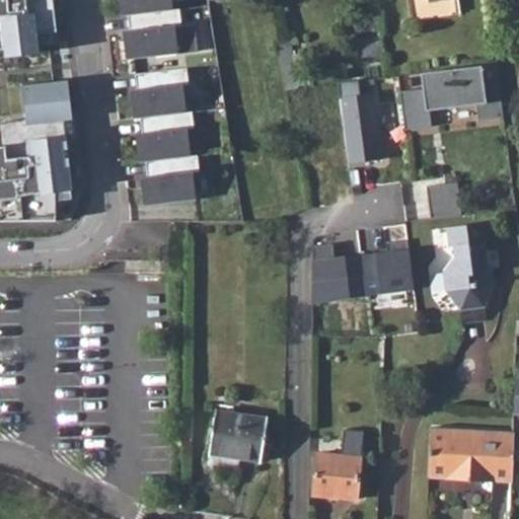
[(0,0),(0,48),(4,49),(5,57),(40,53),(39,45),(58,42),(53,0),(0,0)]
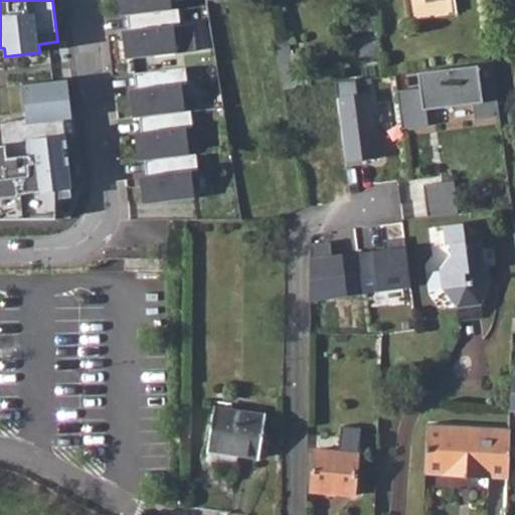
[(119,0),(121,16),(129,15),(172,10),(171,0),(119,0)]
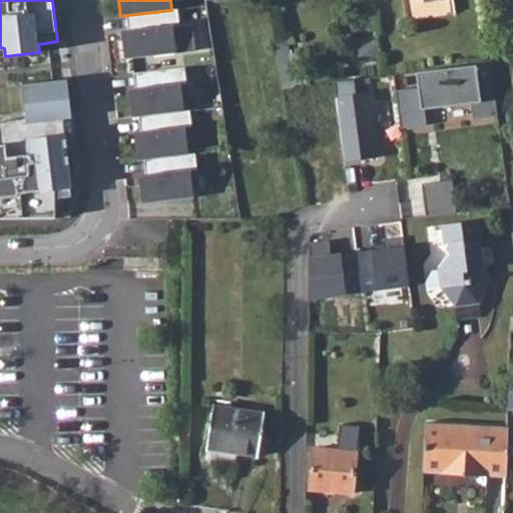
[(171,10),(128,15),(129,30),(123,31),(126,59),(195,50),(192,23),(179,24),(178,9),(171,10)]
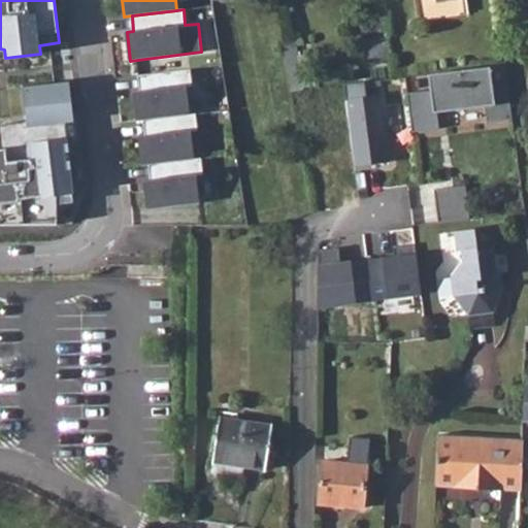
[(405,93),(410,130),(438,127),(436,105),(486,99),(489,122),(515,119),(506,64),(428,74),(430,90),(405,93)]
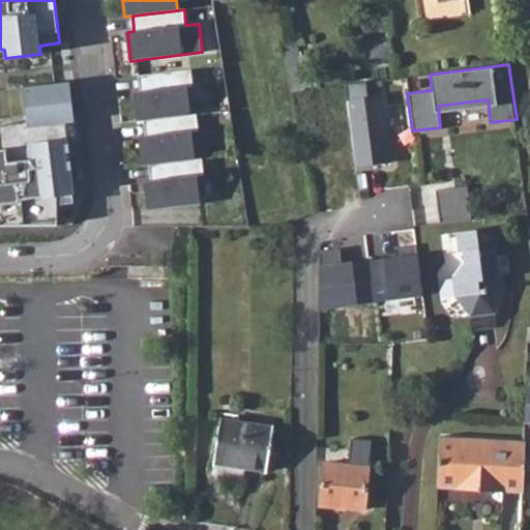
[(190,71),(138,78),(139,93),(133,94),(136,123),(143,122),(188,117),(185,89),(193,88),(190,71)]
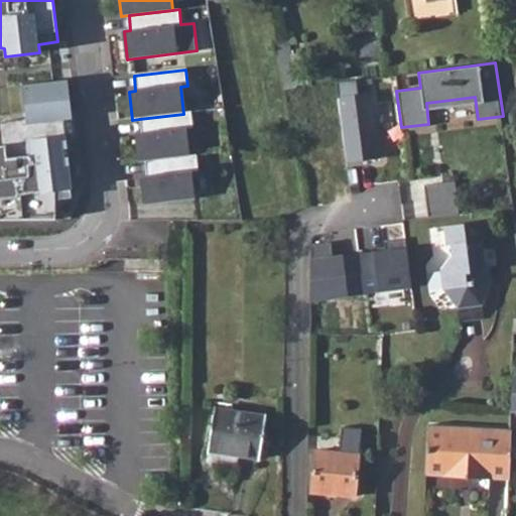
[(0,220),(55,219),(55,211),(55,199),(72,198),(71,188),(72,188),(66,134),(74,133),(68,80),(22,86),(26,119),(0,122),(0,220)]
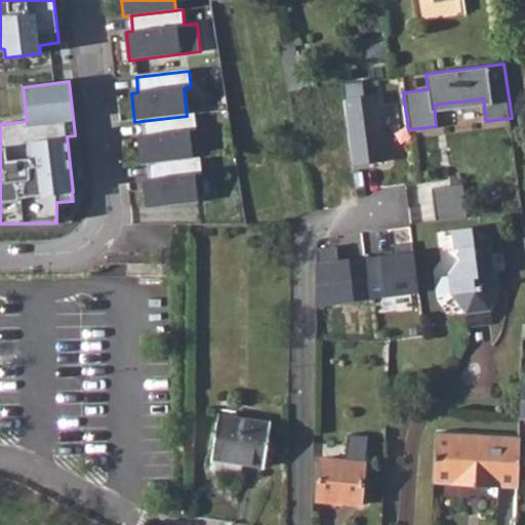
[(362,81),(341,83),(352,165),(387,161),(376,94),(364,96),(362,81)]
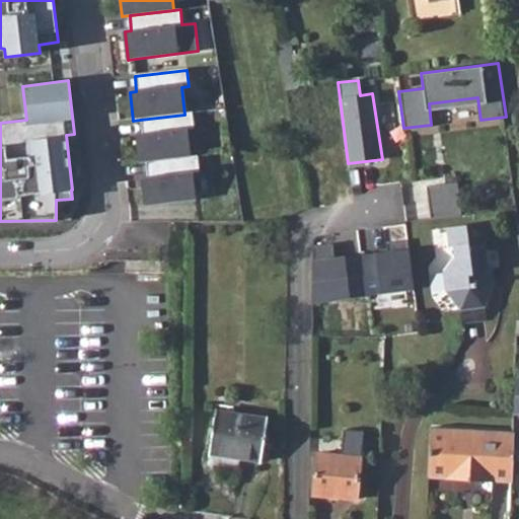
[(140,120),(142,134),(135,135),(138,163),(146,162),(191,158),(188,131),(194,130),(192,114),(184,115),(140,120)]
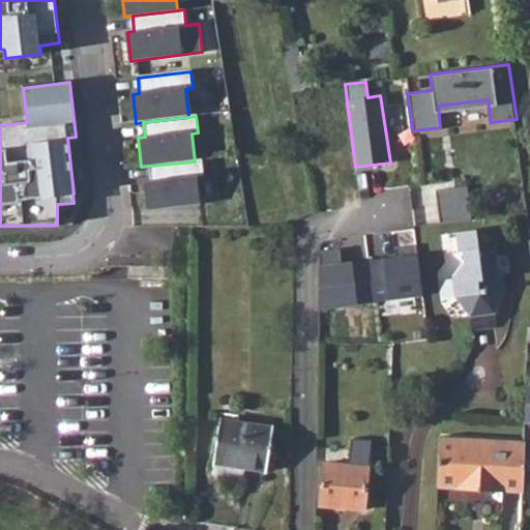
[(195,162),(149,166),(151,183),(143,183),(146,212),(200,206),(197,178),(204,177),(202,160),(195,162)]
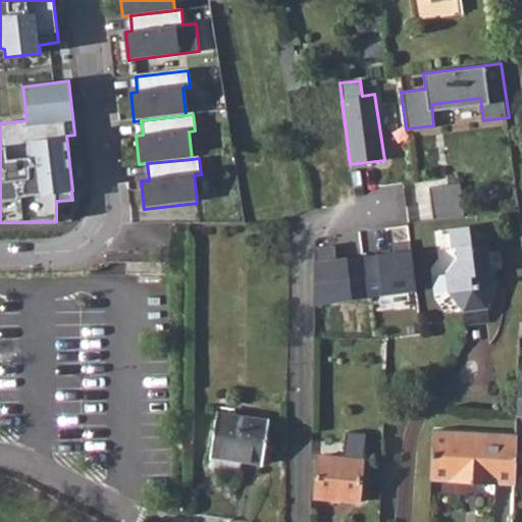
[(429,188),(433,220),(465,216),(461,184),(429,188)]
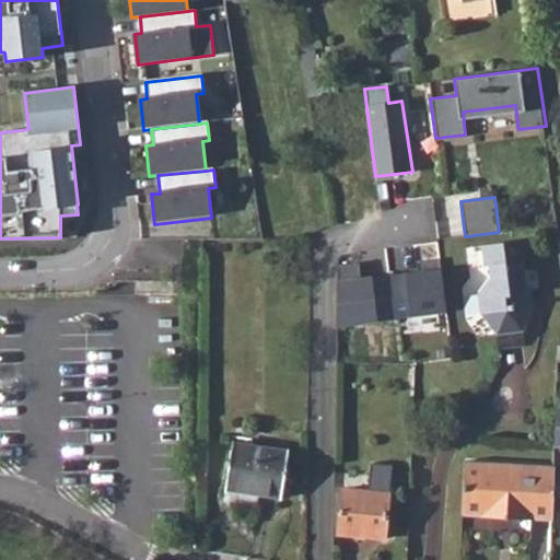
[(526,261),(524,242),(481,247),(483,267),(490,267),(491,279),(479,294),(481,314),(493,328),(520,326),(532,307),(529,292),(524,291),(521,261),(526,261)]
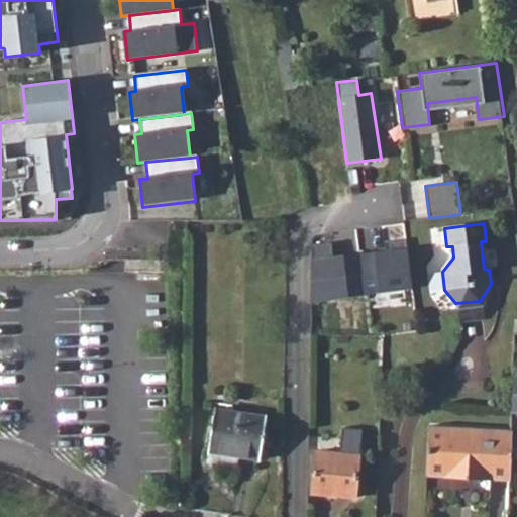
[(331,242),(311,245),(311,301),(363,294),(358,255),(333,259),(331,242)]
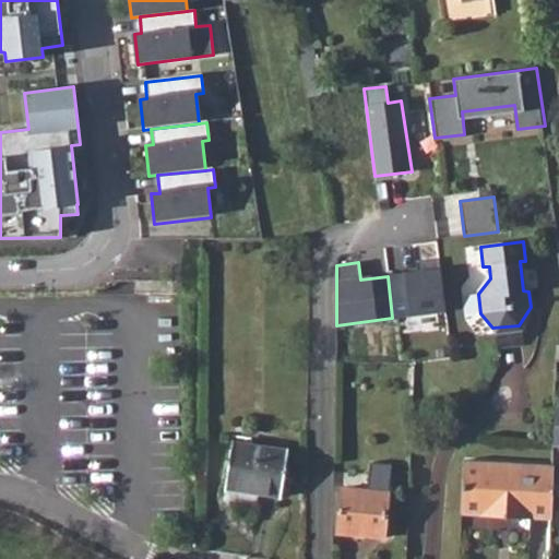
[(558,364),(558,348),(549,349),(549,365),(558,364)]
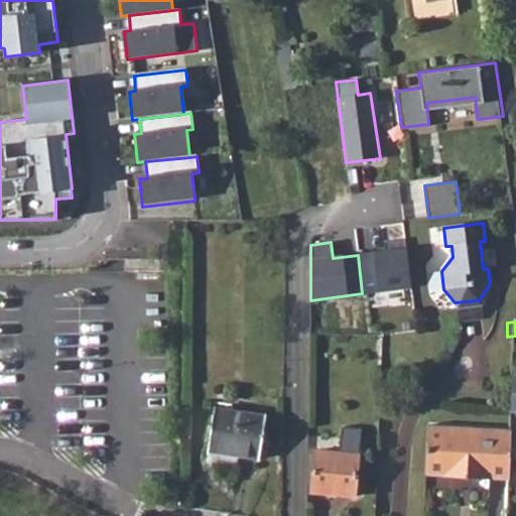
[(267,419),(217,411),(210,452),(237,457),(260,460),(267,419)]
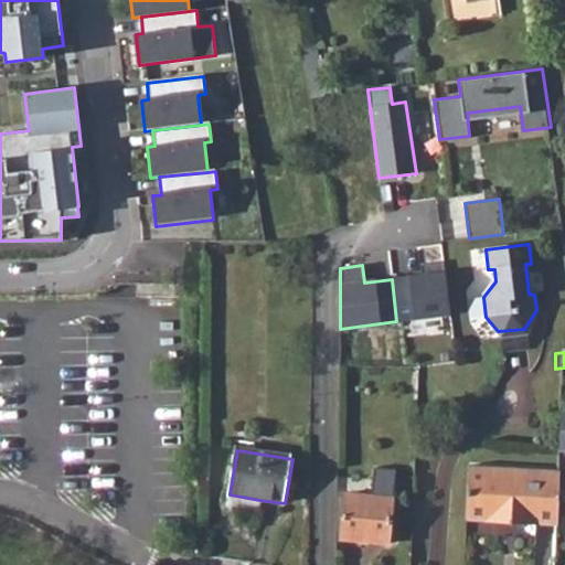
[(469,518),(561,522),(564,469),(472,464),(469,518)]
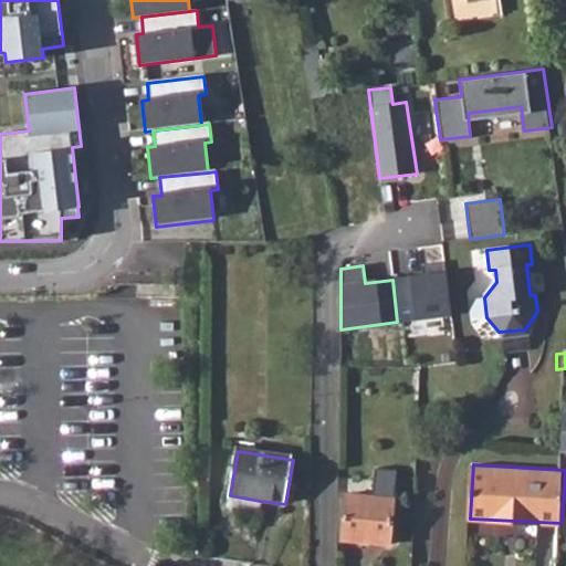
[(394,543),(398,496),(349,492),(345,538),(364,540),(394,543)]
